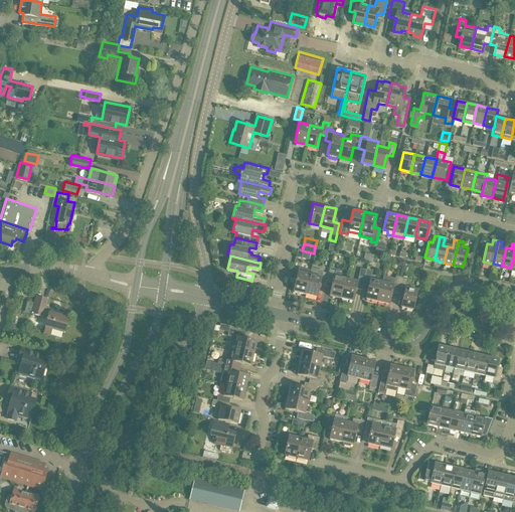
[(305,292),(309,273),(304,272),(305,268),(300,266),(299,270),(294,290),(305,292)]
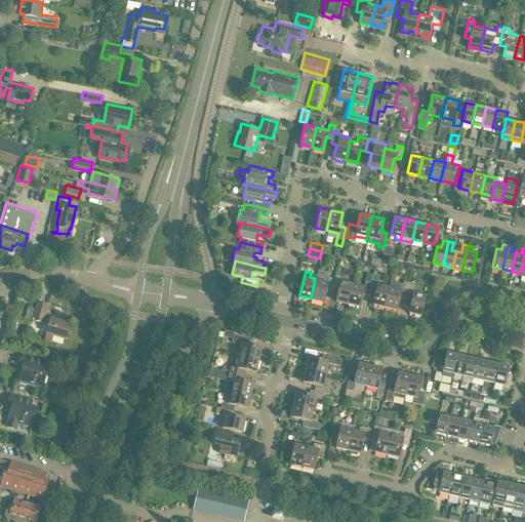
[(315,278),(311,297),(323,300),(326,287),(331,289),(334,277),(329,276),(330,274),(318,271),(317,278),(315,278)]
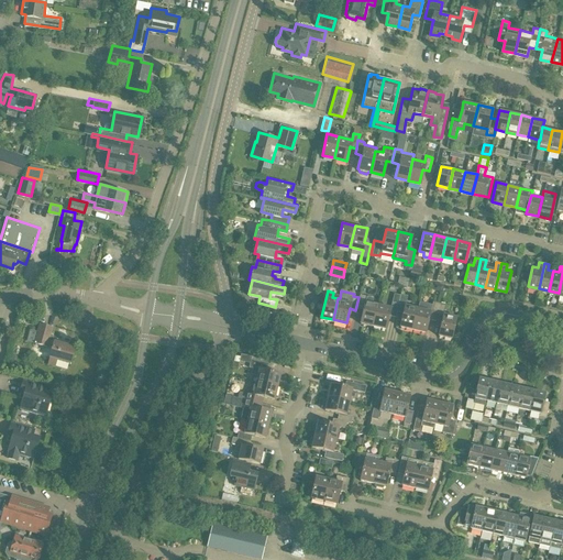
[(408,294),(401,292),(400,292),(398,302),(399,302),(397,308),(404,310),(400,325),(412,328),(418,307),(406,304),(408,294)]
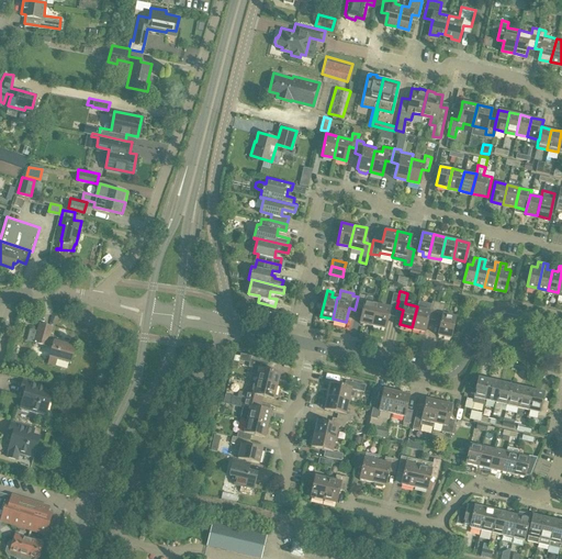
[(358,297),(355,310),(357,310),(358,305),(363,306),(360,321),(372,323),(377,303),(371,301),(372,295),(359,292),(358,297)]
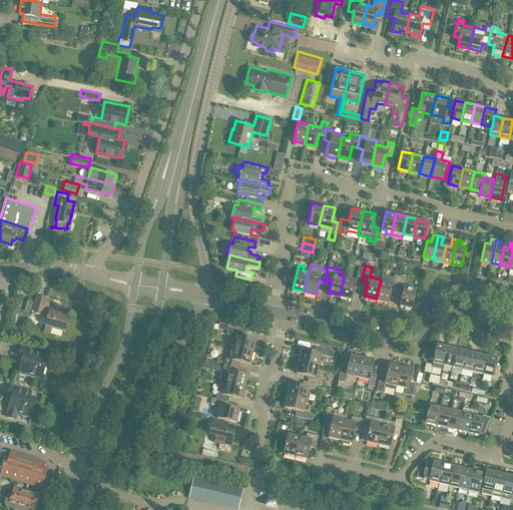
[(391,290),(397,291),(401,275),(395,273),(394,276),(382,273),(381,280),(376,299),(388,301),(391,290)]
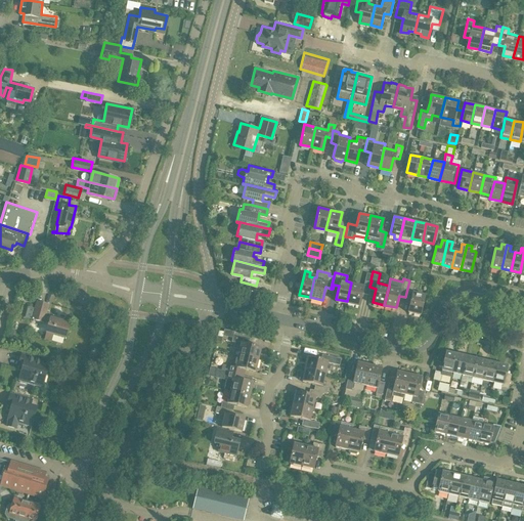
[(362,292),(368,293),(369,287),(372,280),(370,280),(365,279),(363,285),(351,283),(347,301),(359,304),(362,292)]
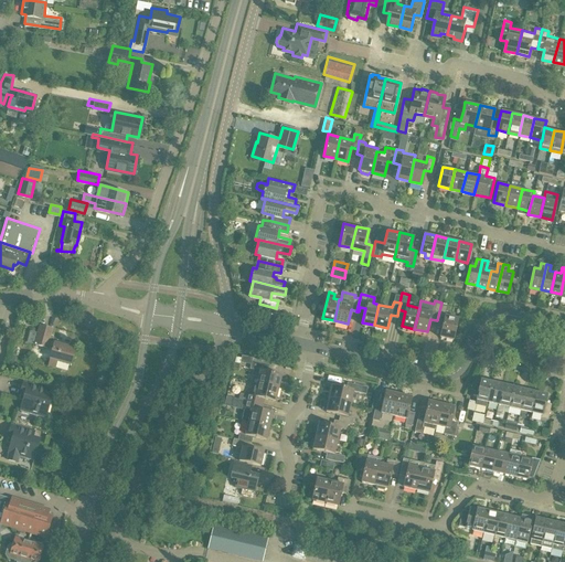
[(445,314),(448,304),(441,303),(437,320),(444,322),(440,335),(452,338),(458,317),(445,314)]
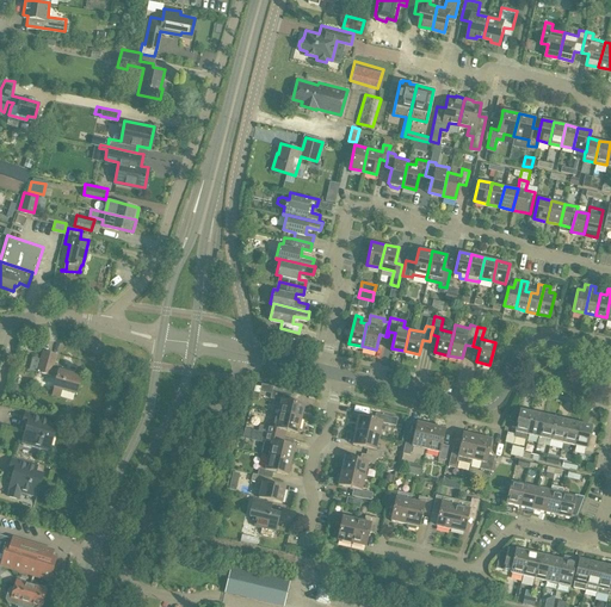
[(43,348),(37,370),(51,373),(51,372),(57,373),(54,385),(53,394),(60,395),(62,388),(76,391),(81,375),(59,369),(53,367),(56,353),(43,348)]
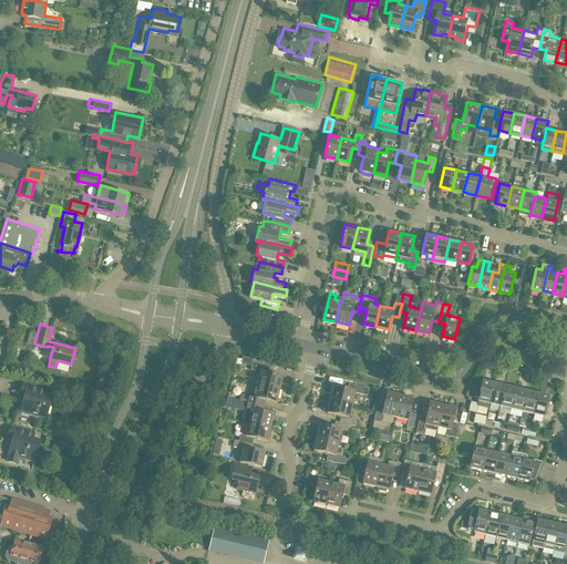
[(269,363),(253,359),(251,368),(255,369),(253,375),(259,377),(258,383),(279,388),(282,376),(268,372),(269,363)]
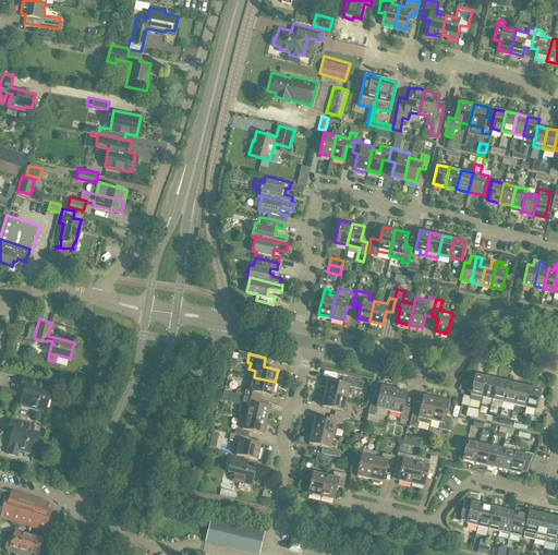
[(486,375),(475,373),(474,377),(470,376),(469,383),(472,384),(471,393),(470,397),(480,399),(481,395),(486,375)]
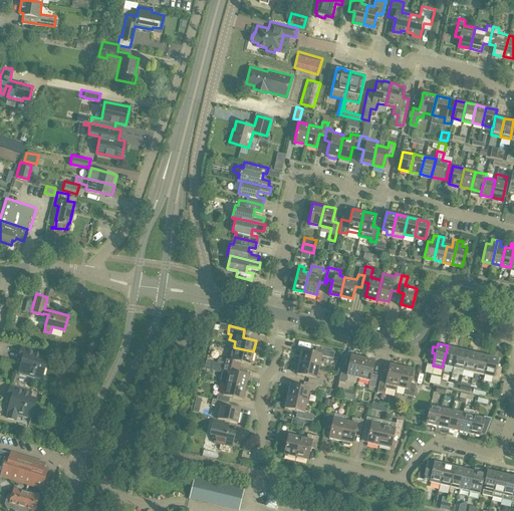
[(41,377),(47,358),(41,356),(43,351),(21,345),(18,356),(22,358),(19,370),(41,377)]
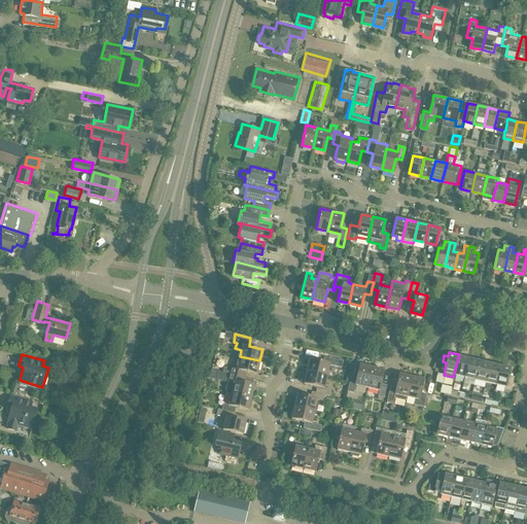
[(323,354),(322,360),(310,357),(307,371),(326,375),(329,362),(341,365),(343,359),(323,354)]
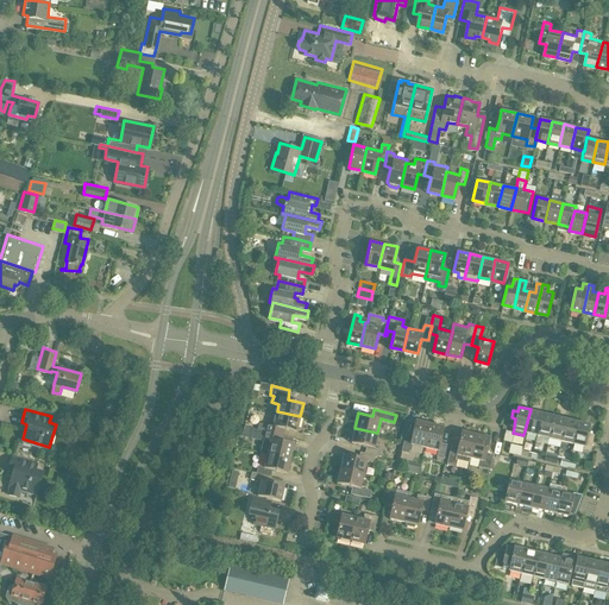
[(541,411),(531,409),(525,430),(537,433),(541,411)]
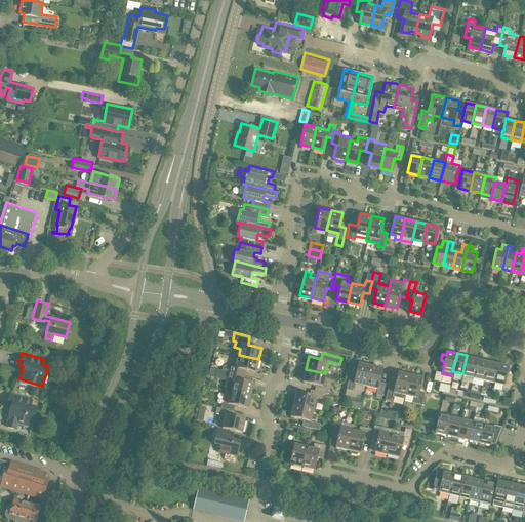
[(241,373),(242,368),(255,371),(256,370),(258,369),(260,363),(258,361),(258,359),(239,355),(238,360),(232,359),(230,365),(227,364),(227,363),(223,363),(221,368),(226,369),(226,370),(241,373)]
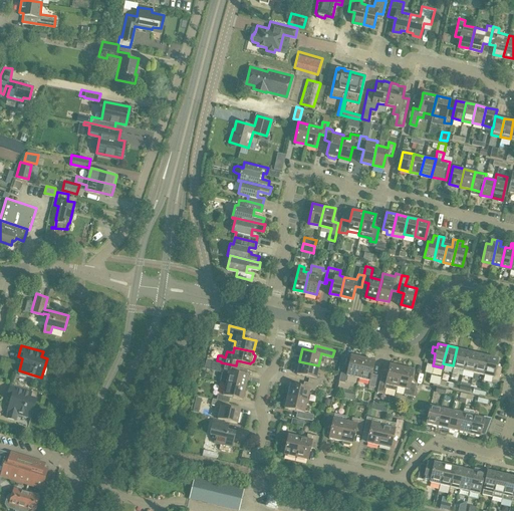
[(467,350),(457,347),(453,365),(454,365),(452,370),(457,372),(458,366),(463,368),(467,350)]
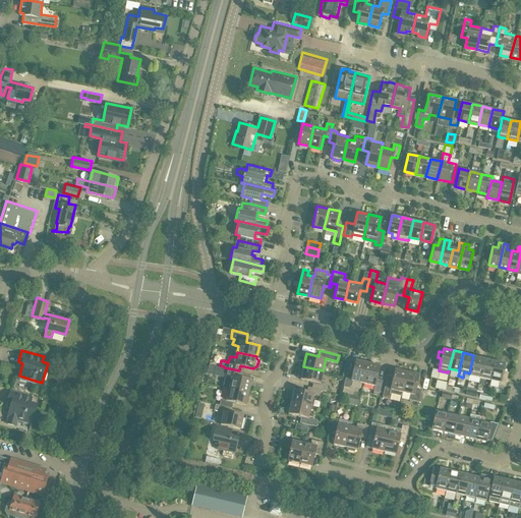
[(469,373),(479,376),(483,357),(473,355),(469,373)]
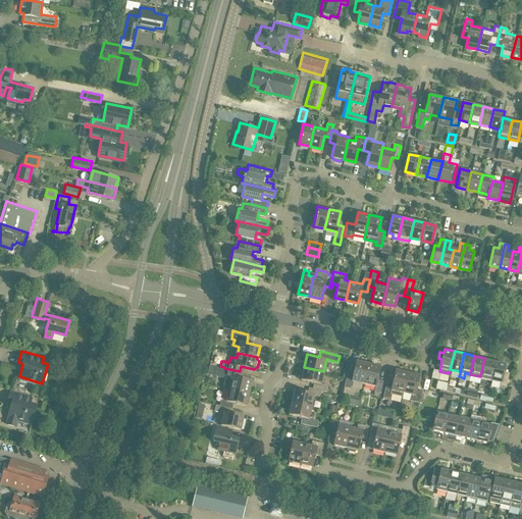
[(480,376),(490,378),(494,360),(484,358),(480,376)]
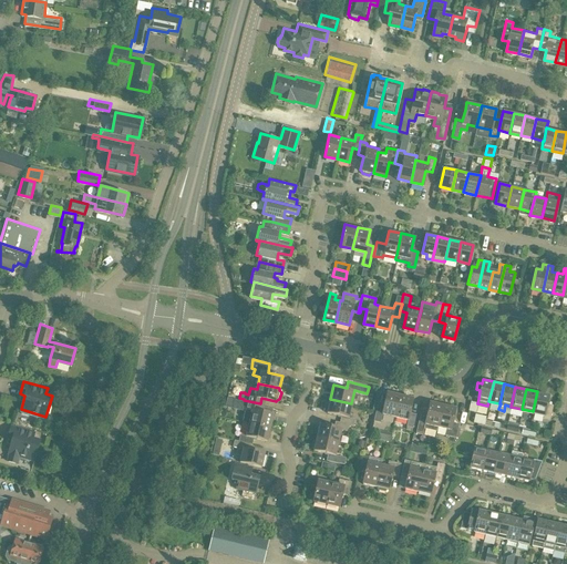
[(382,412),(395,414),(400,395),(387,391),(384,404),(378,403),(374,419),(380,420),(382,412)]
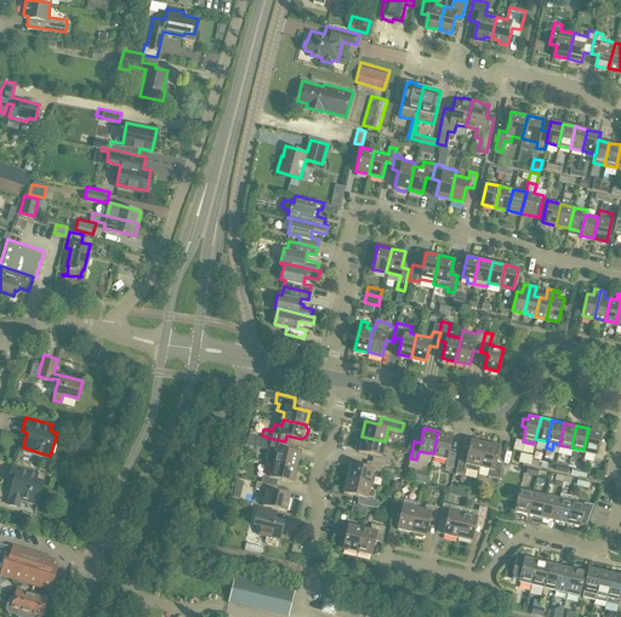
[(596,456),(602,457),(605,443),(599,440),(602,432),(588,428),(584,450),(596,452),(596,456)]
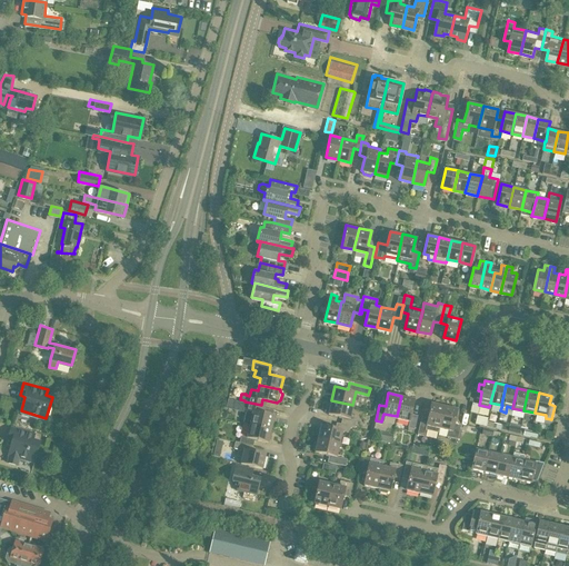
[(415,427),(418,414),(411,413),(415,398),(401,396),(397,416),(409,419),(408,426),(415,427)]
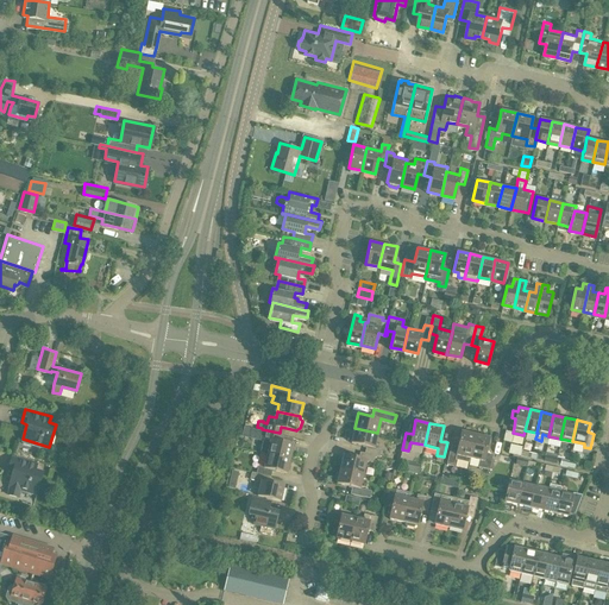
[(352,441),(364,443),(366,443),(364,452),(375,454),(380,455),(381,447),(374,446),(377,433),(355,428),(355,429),(351,430),(350,436),(352,439),(352,441)]
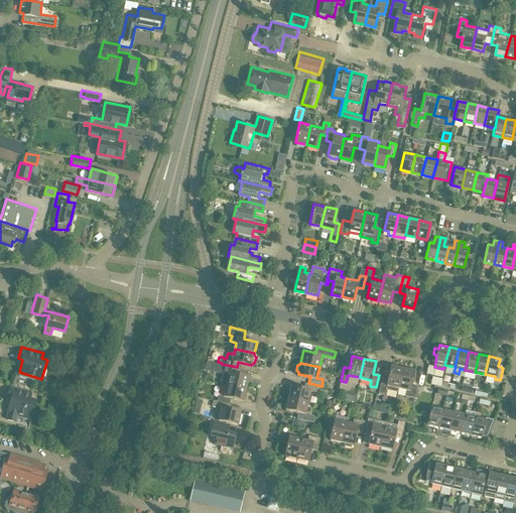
[(228,377),(227,383),(246,387),(248,376),(235,373),(237,367),(222,364),(220,370),(224,370),(223,376),(228,377)]
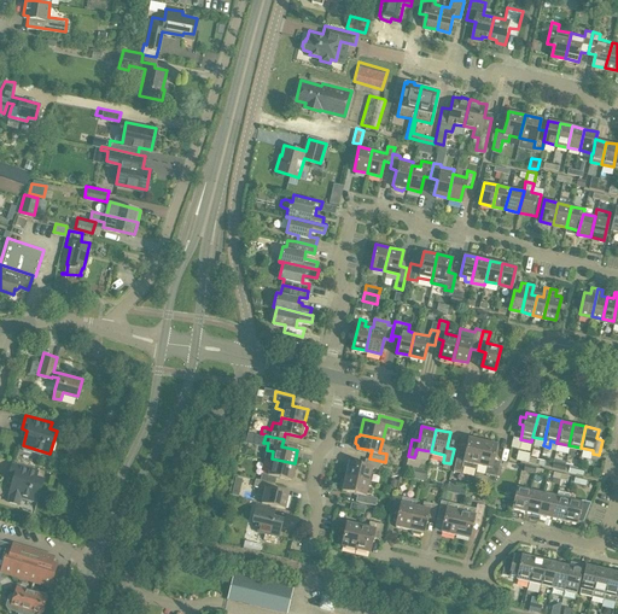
[(476,467),(477,462),(482,439),(468,437),(465,451),(459,449),(454,469),(461,471),(462,465),(476,467)]
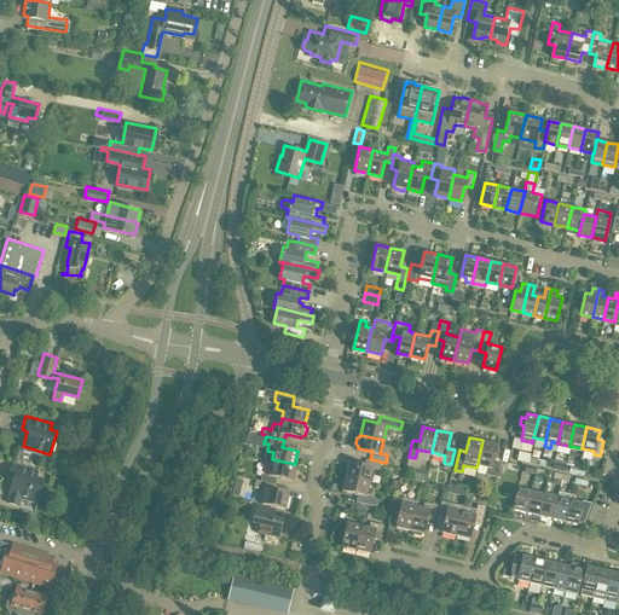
[(478,463),(487,465),(486,473),(498,475),(501,460),(493,458),(497,444),(482,440),(478,463)]
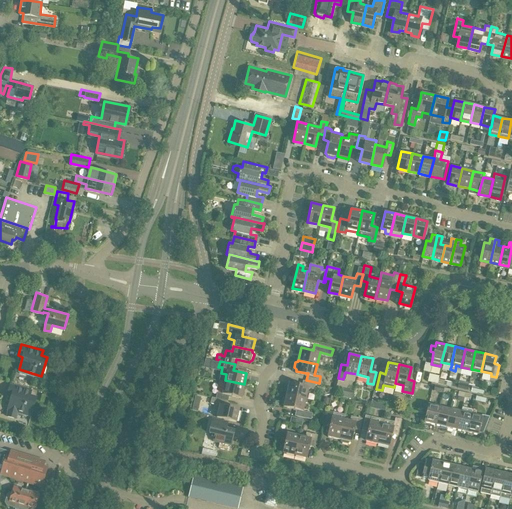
[(429,371),(427,379),(437,381),(438,376),(439,374),(429,371)]
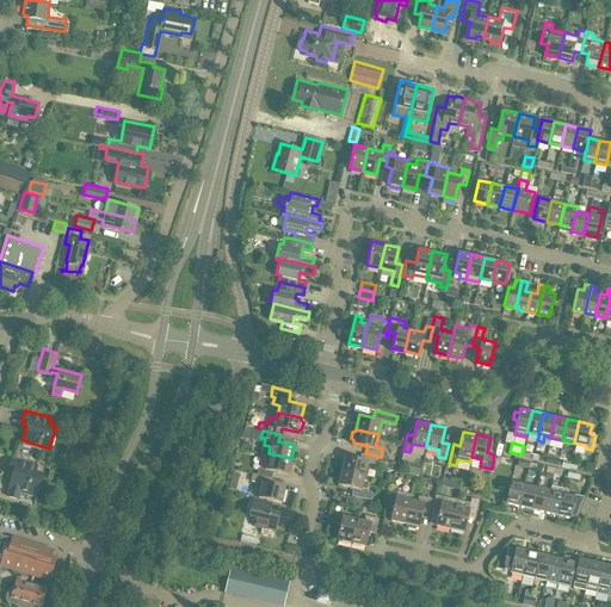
[(345,454),(341,469),(365,475),(368,460),(375,462),(376,456),(365,453),(360,452),(359,458),(345,454)]
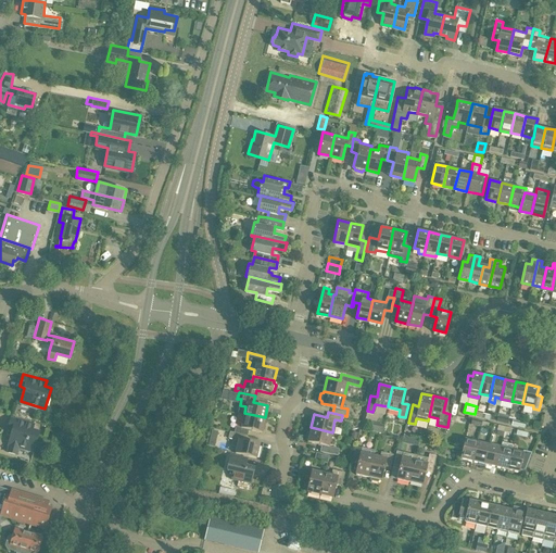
[(236,424),(235,430),(247,434),(248,427),(262,430),(265,417),(244,413),(241,426),(236,424)]
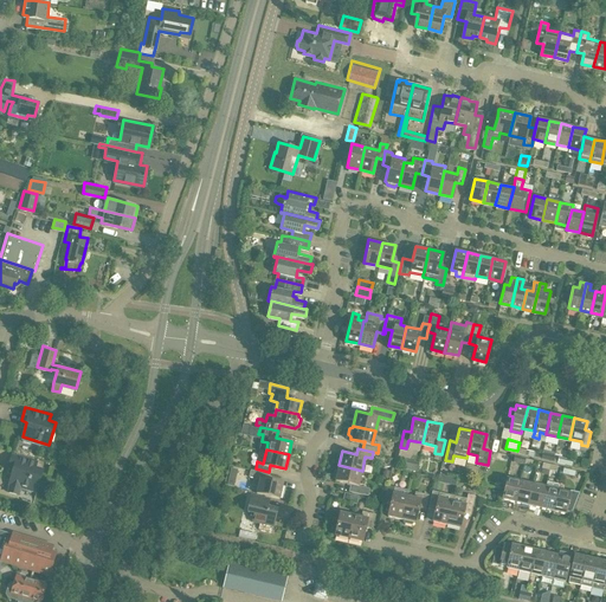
[(37,491),(43,468),(36,466),(37,460),(13,453),(8,466),(10,466),(8,471),(12,472),(8,483),(10,483),(8,490),(18,492),(20,486),(37,491)]
